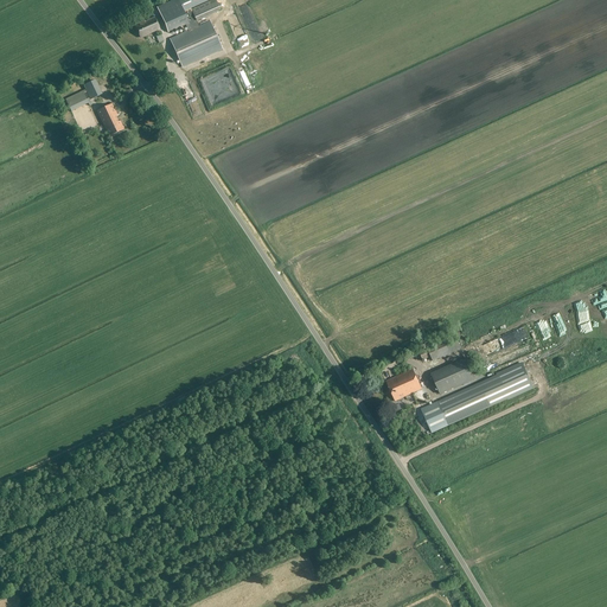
[(178,0),(173,0),(158,7),(168,32),(185,25),(189,31),(170,39),(181,66),(222,50),(210,21),(198,26),(196,21),(221,11),(216,0),(179,0),(178,0)]
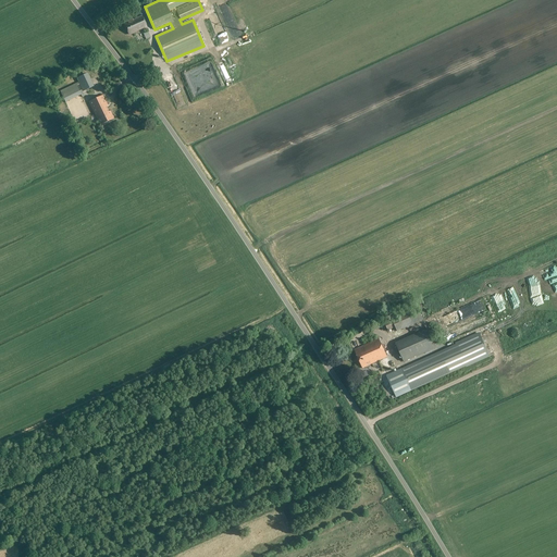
[(124,24),(128,35),(147,26),(143,16),(133,20),(133,19),(127,21),(128,23),(124,24)]
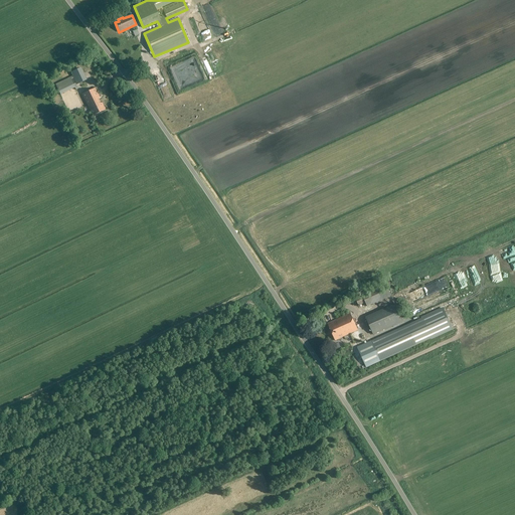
[(201,78),(194,59),(172,66),(179,87),(201,78)]
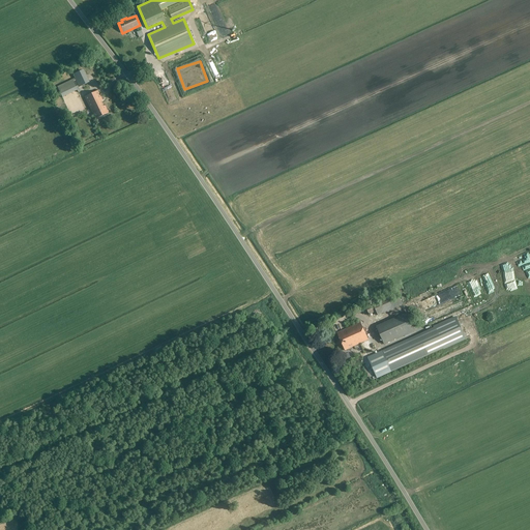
[(75,79),(57,87),(62,97),(77,90),(77,88),(87,83),(81,70),(72,75),(75,79)]
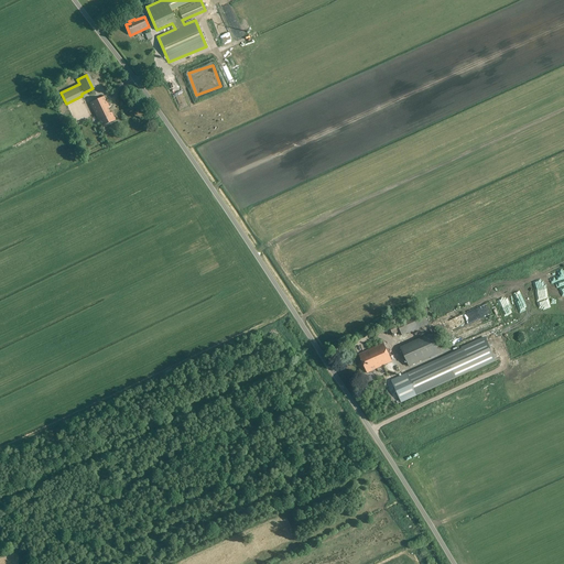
[(104,97),(90,104),(101,127),(116,120),(111,112),(110,114),(108,109),(109,109),(104,97)]
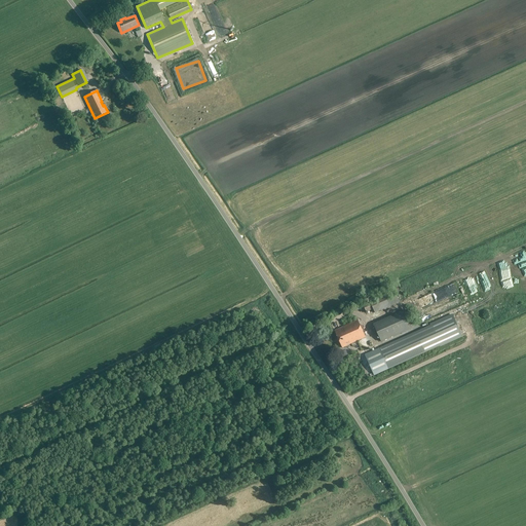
[(438,299),(456,293),(453,286),(436,291),(438,295),(437,295),(438,299)]
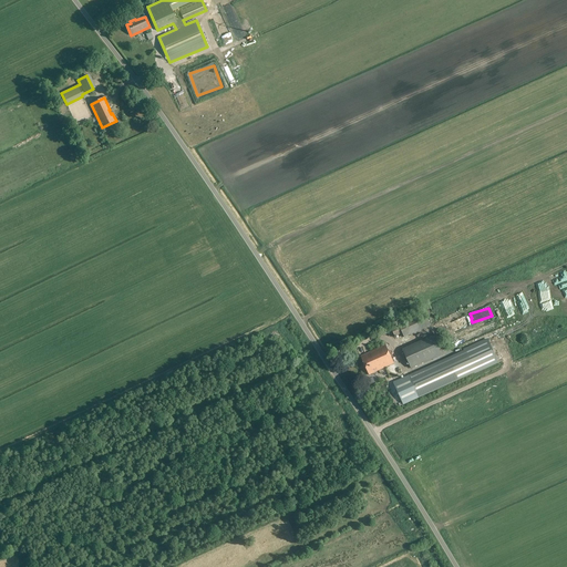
[(398,326),(392,329),(395,336),(401,333),(398,326)]
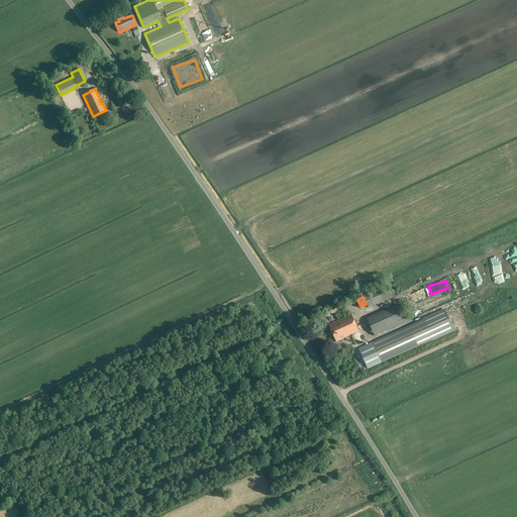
[(395,305),(367,318),(375,335),(403,323),(395,305)]
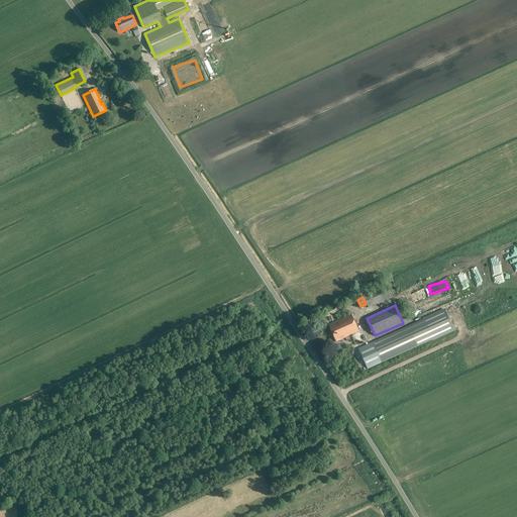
[(444,310),(450,326),(455,324),(453,318),(456,318),(456,319),(460,317),(456,308),(452,310),(454,314),(451,315),(448,309),(444,310)]
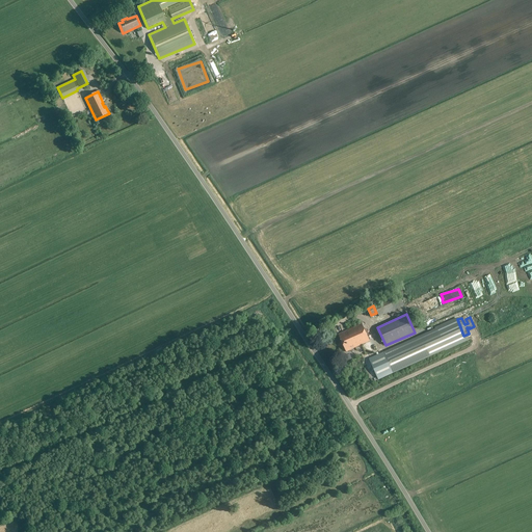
[(461,340),(455,320),(450,321),(457,342),(458,342),(459,346),(467,344),(466,342),(478,338),(475,329),(472,330),(473,333),(463,337),(464,339),(461,340)]
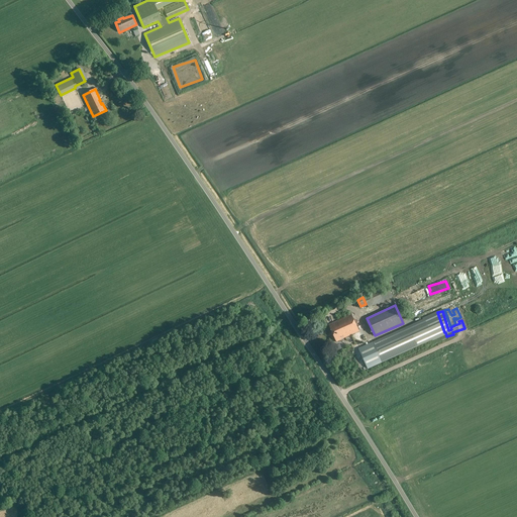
[(337,321),(328,325),(336,342),(340,340),(340,339),(358,330),(351,314),(337,320),(337,321)]
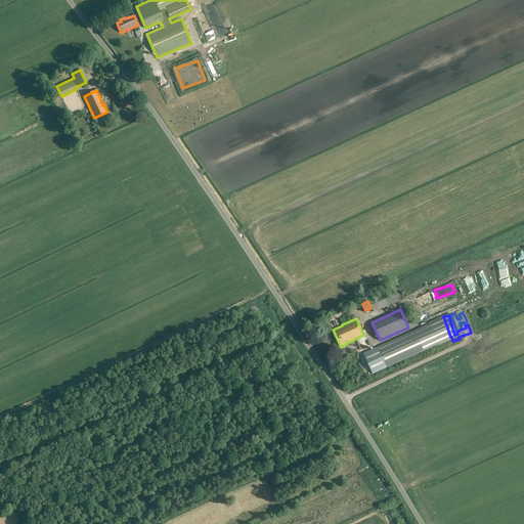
[(430,323),(364,352),(375,373),(439,344),(430,323)]
